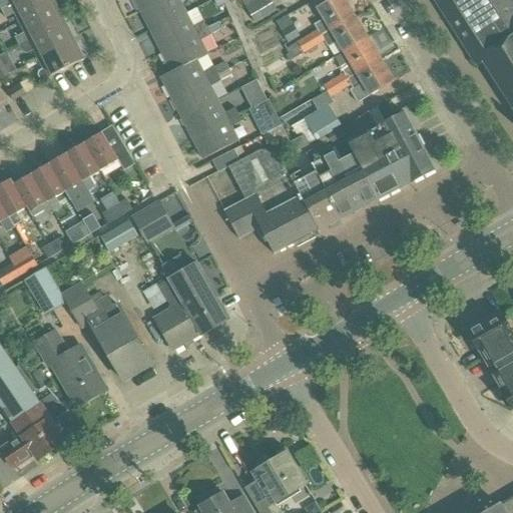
[(0,0),(0,7),(1,10),(10,6),(20,0),(0,0)]
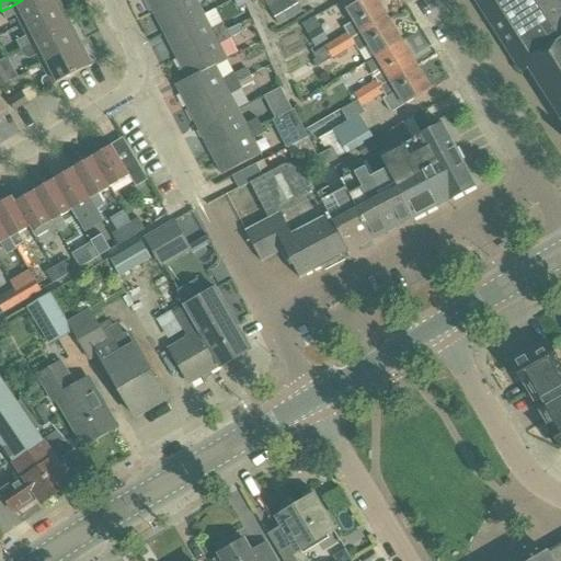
[(22,0),(11,7),(1,11),(6,20),(15,15),(21,25),(61,6),(58,0),(22,0)]
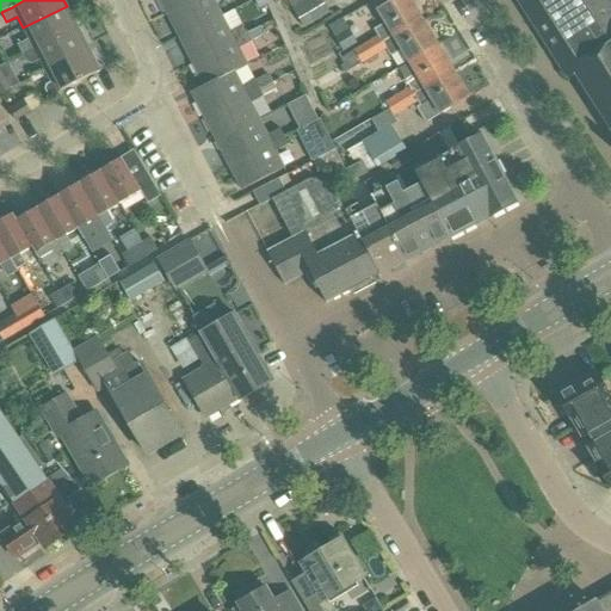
[(160,0),(167,13),(193,0),(160,0)]
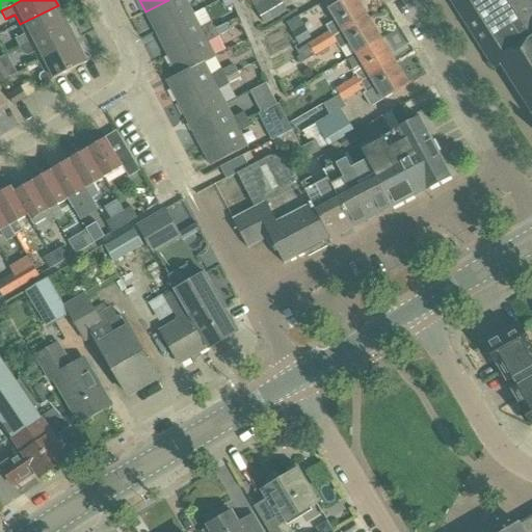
[(168,0),(145,11),(156,32),(193,14),(186,0),(168,0)]
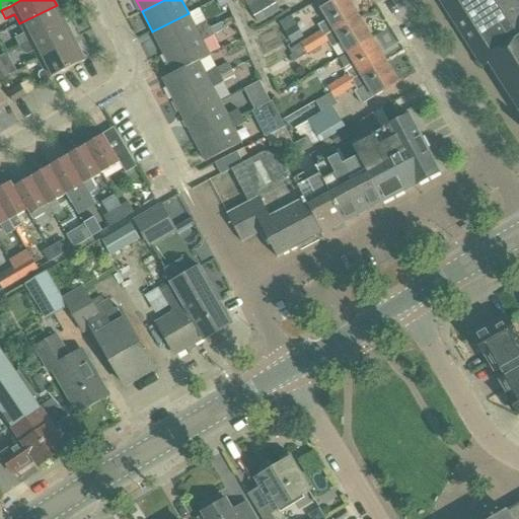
[(244,0),(258,24),(280,11),(273,0),(244,0)]
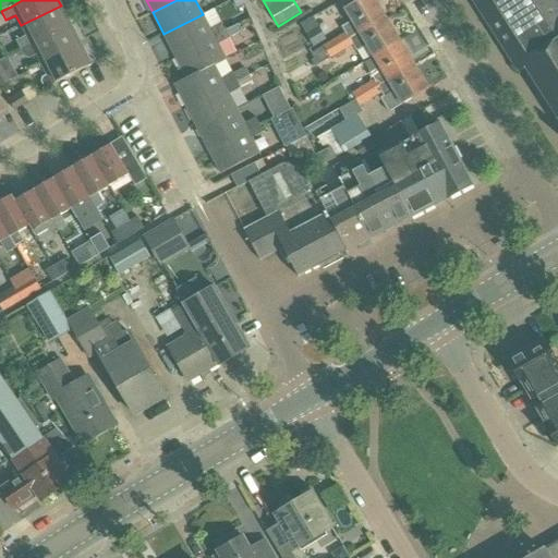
[(327,45),(325,46),(327,52),(386,16),(375,0),(360,0),(344,9),(352,22),(342,27),(347,33),(327,45)]
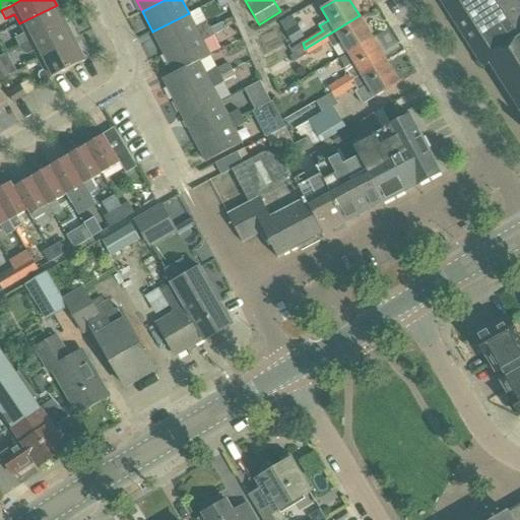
[(506,0),(448,0),(486,59),(483,61),(488,66),(490,65),(519,112),(519,0),(508,0),(507,1),(506,0)]
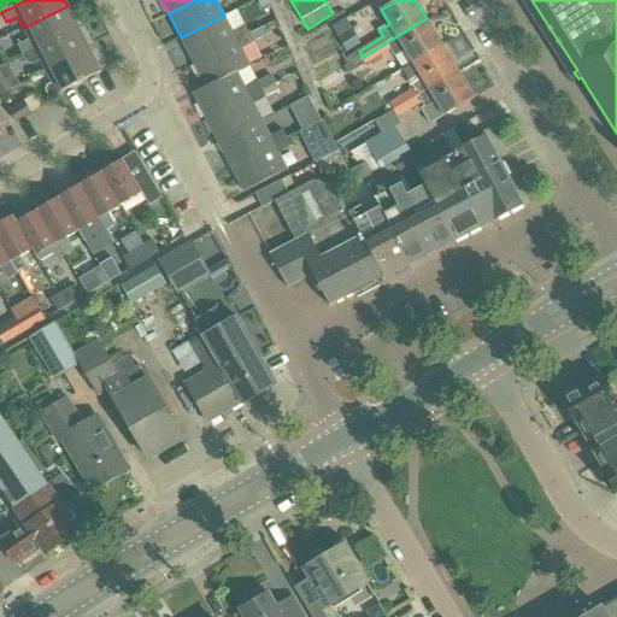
[(29,40),(17,46),(23,57),(35,51),(78,28),(68,6),(23,28),(29,40)]
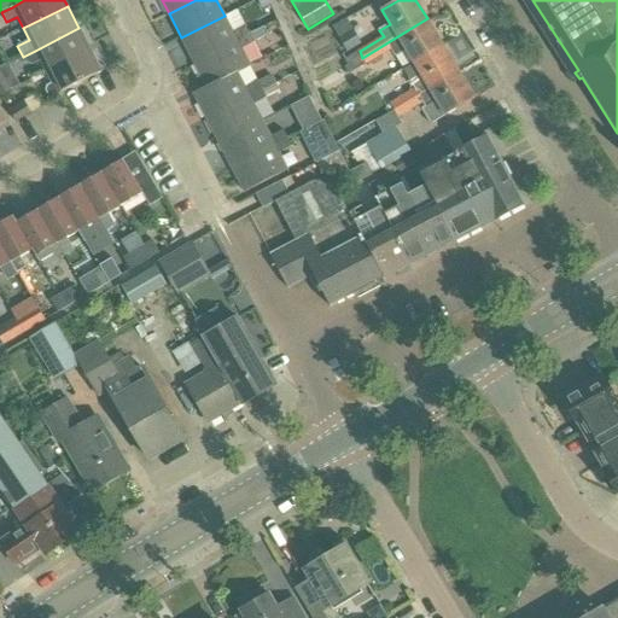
[(225,16),(181,38),(194,63),(250,34),(246,25),(233,33),(225,16)]
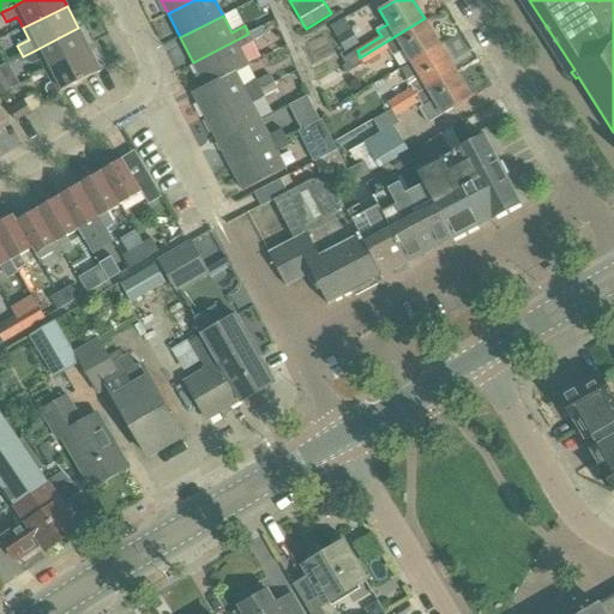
[(425,18),(360,58),(363,62),(389,49),(392,55),(403,49),(410,62),(440,44),(425,18)]
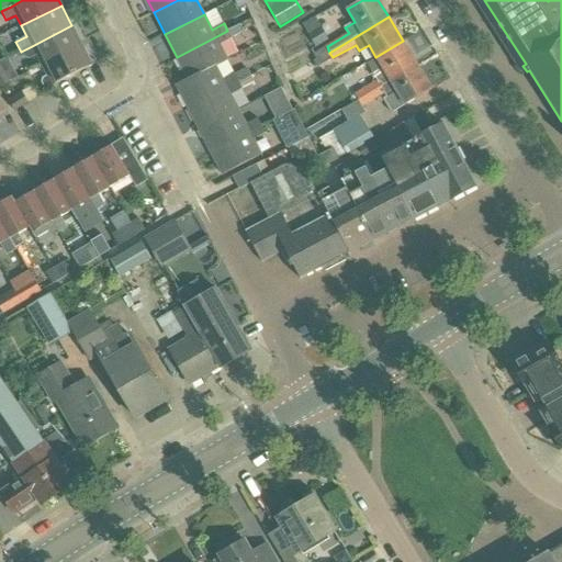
[(315,19),(301,25),(310,40),(314,47),(327,41),(315,19)]
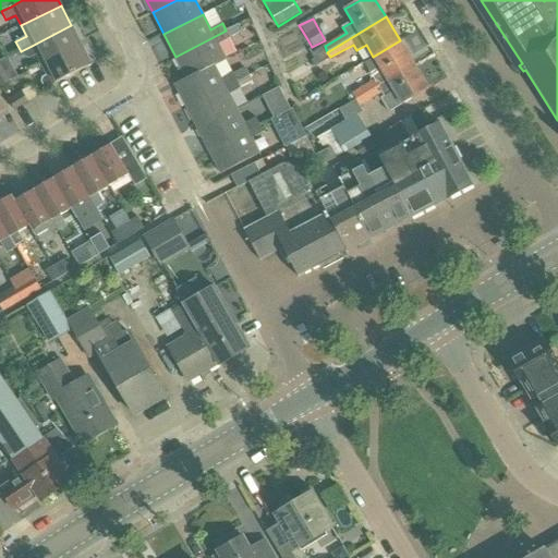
[(230,38),(242,32),(238,24),(226,31),(230,38)]
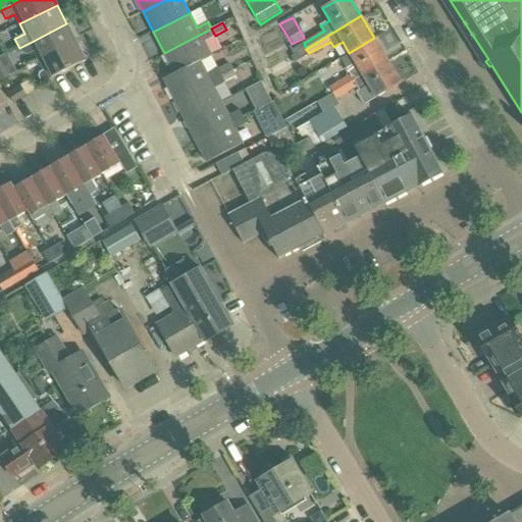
[(30,43),(19,48),(22,53),(28,55),(34,52),(39,61),(75,42),(66,23),(30,43)]
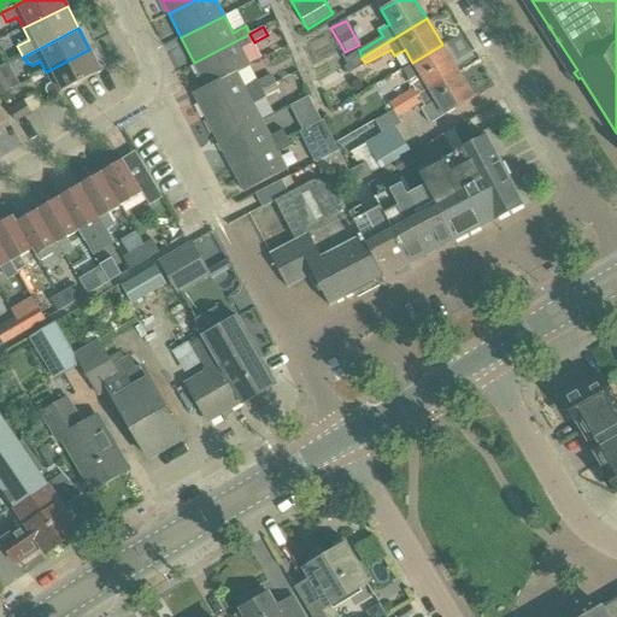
[(250,34),(194,63),(206,86),(236,72),(250,66),(241,48),(254,42),(250,34)]
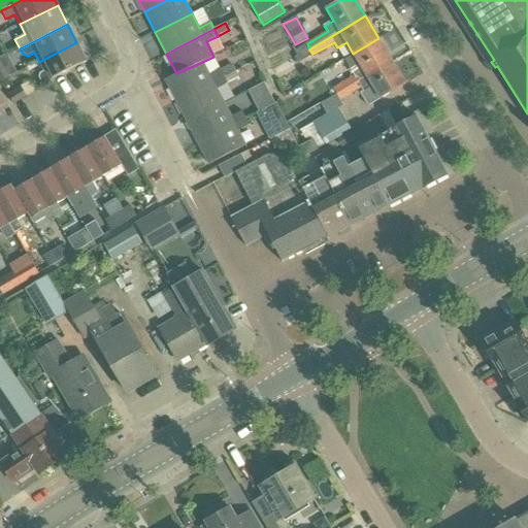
[(362,68),(353,74),(355,76),(358,81),(392,61),(378,38),(353,54),(362,68)]
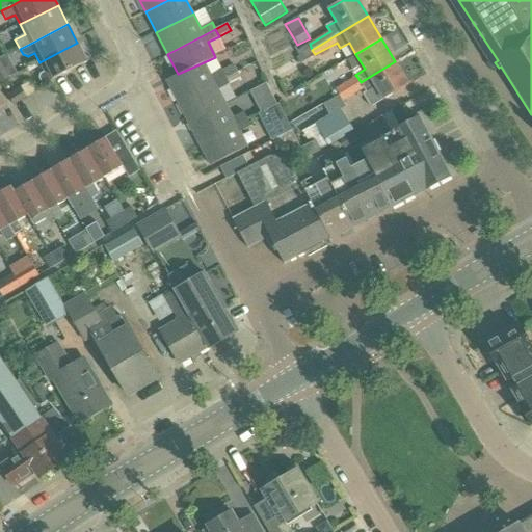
[(40,74),(38,79),(43,85),(50,81),(87,61),(77,43),(40,62),(45,72),(40,74)]
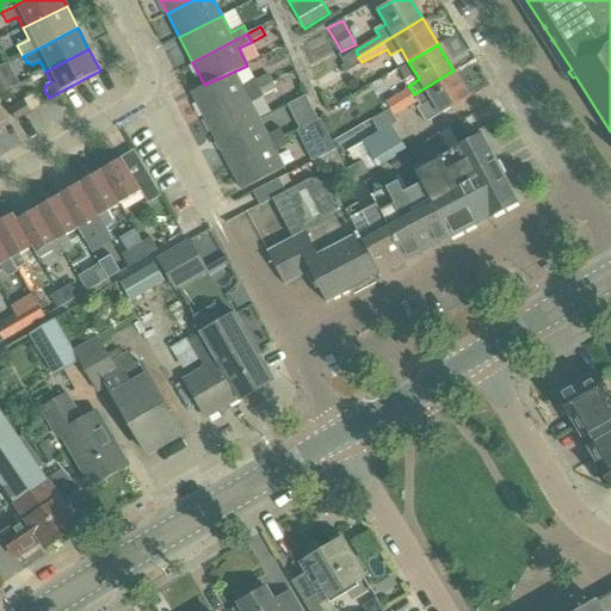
[(411,88),(400,96),(403,102),(401,103),(405,109),(418,102),(421,105),(418,107),(427,123),(470,98),(454,71),(414,94),(411,88)]
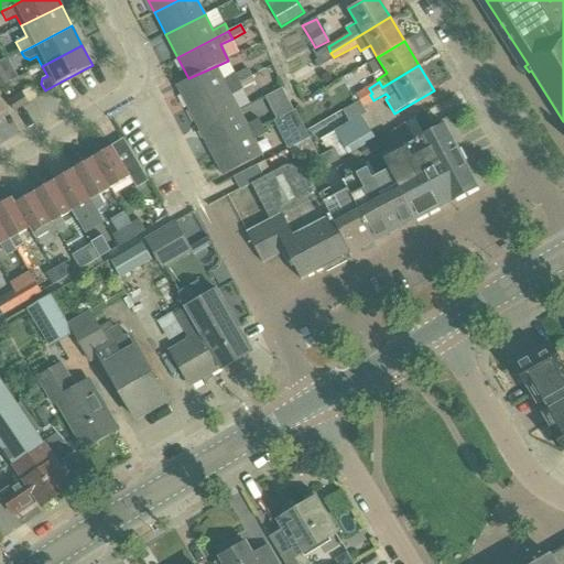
[(188,78),(176,85),(188,108),(239,82),(236,74),(224,80),(216,66),(188,78)]
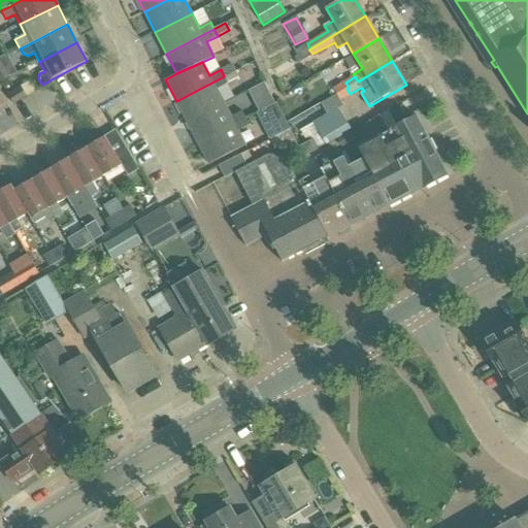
[(231,64),(221,69),(224,76),(234,71),(231,64)]
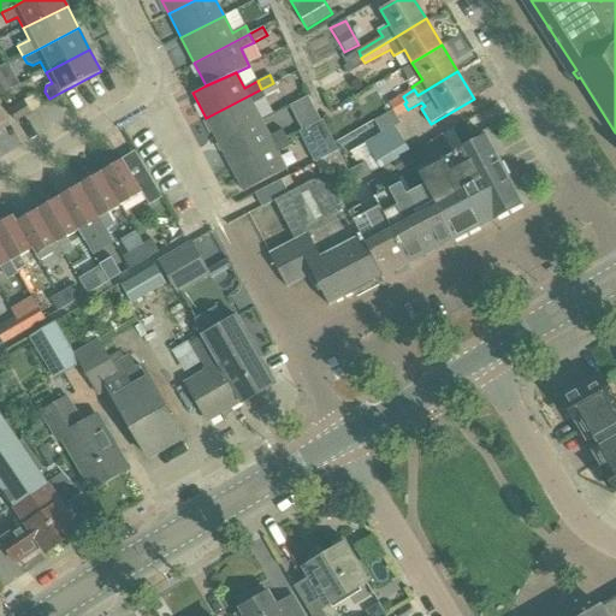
[(261,89),(266,98),(277,92),(273,83),(261,89)]
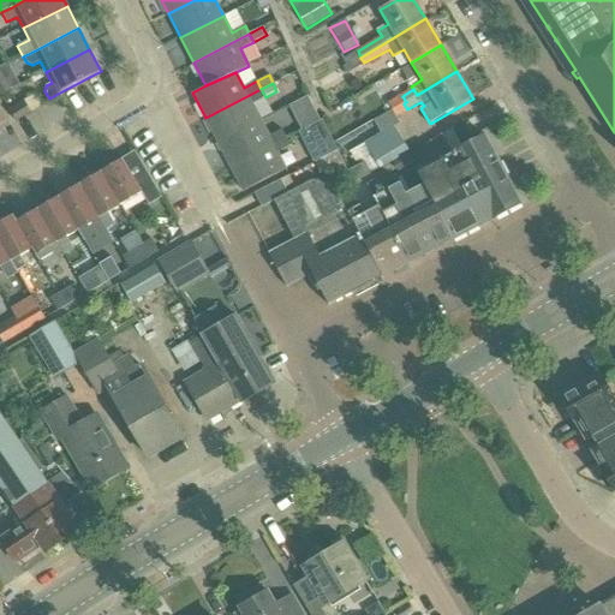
[(261,89),(206,118),(218,142),(261,119),(252,103),(266,97),(261,89)]
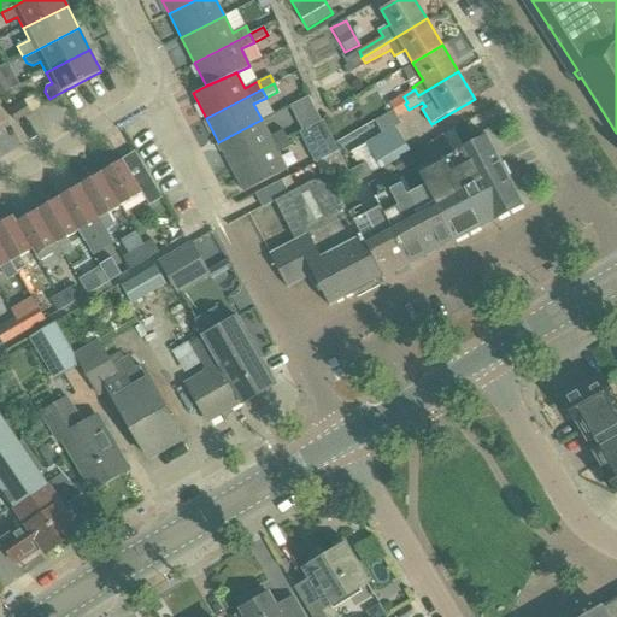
[(404,97),(391,105),(398,117),(409,110),(405,104),(407,103),(404,97)]
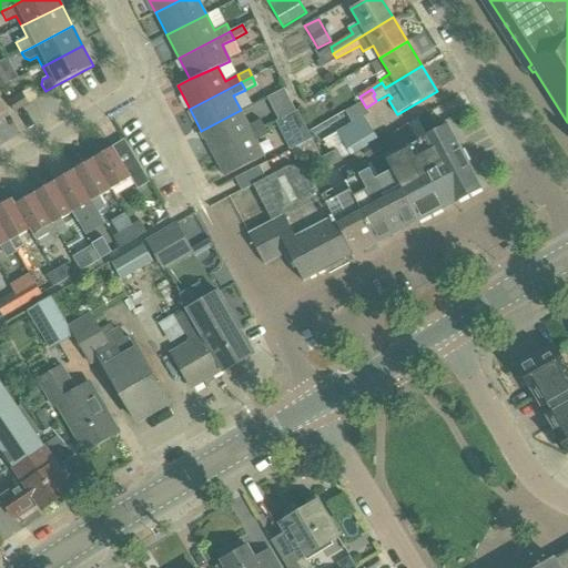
[(23,95),(10,103),(16,112),(29,103),(23,95)]
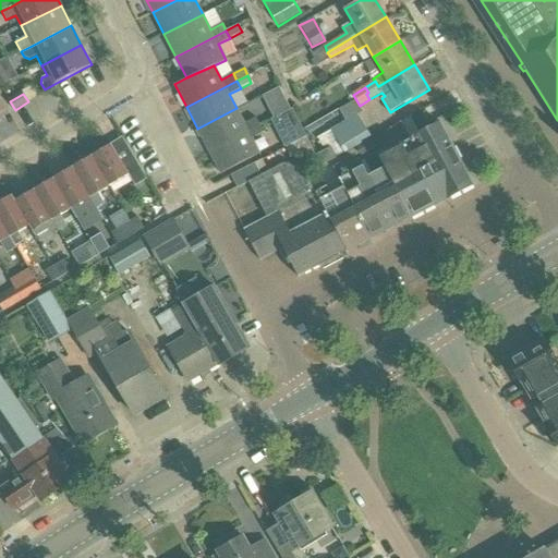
[(0,118),(9,113),(0,98),(0,118)]
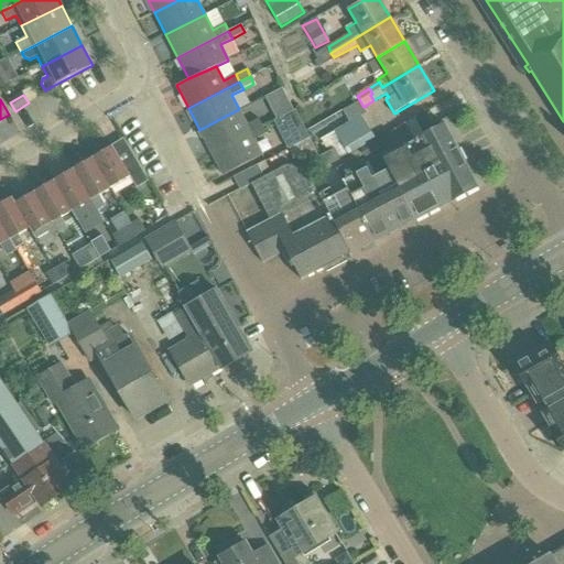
[(239,109),(199,130),(212,152),(262,127),(259,119),(247,125),(239,109)]
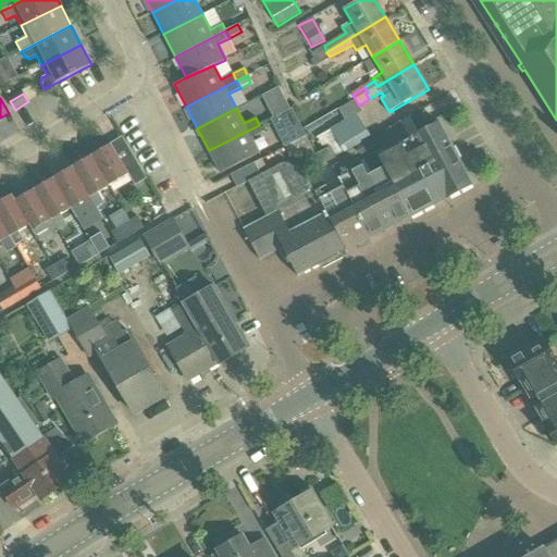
[(356,116),(332,132),(345,153),(356,147),(369,139),(356,116)]
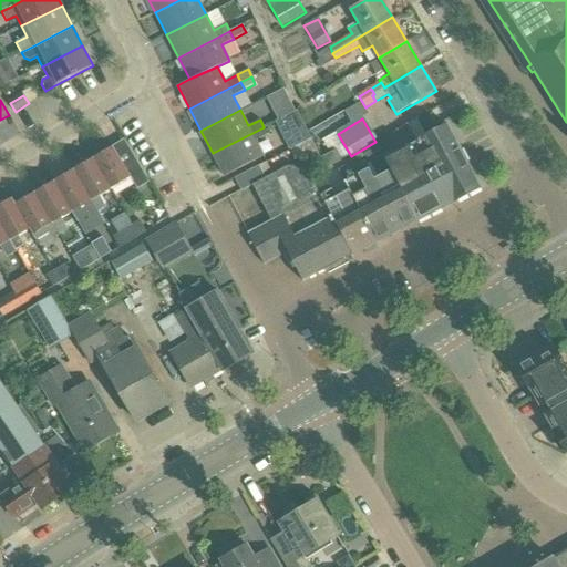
[(385,158),(393,174),(418,222),(482,187),(449,125),(385,158)]
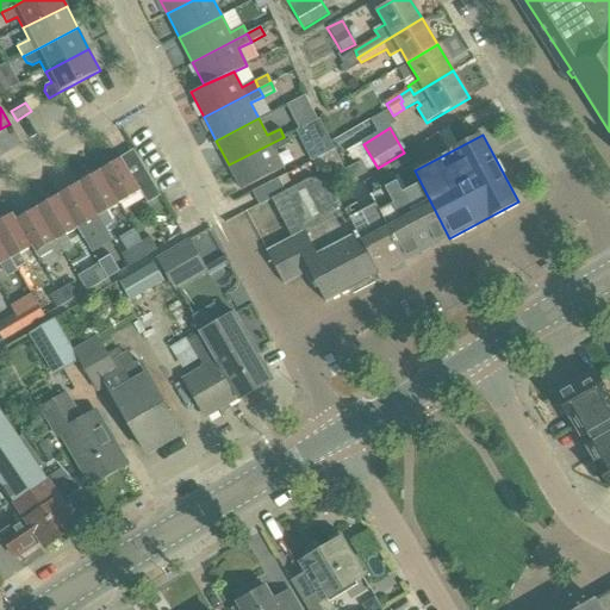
[(284,137),(229,165),(242,190),(284,168),(275,151),(288,145),(284,137)]
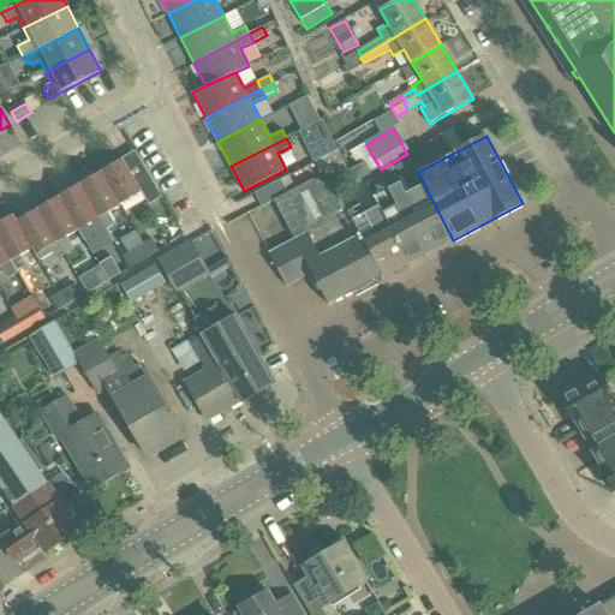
[(321,142),(306,149),(312,162),(314,162),(314,163),(336,153),(330,138),(326,141),(321,142)]
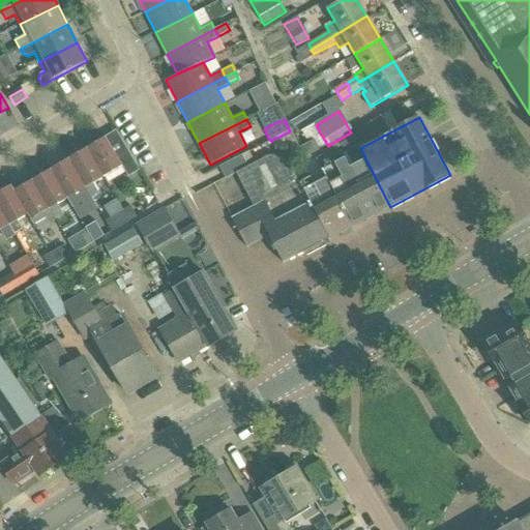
[(300,153),(290,131),(270,141),(275,151),(284,147),(287,153),(295,155),(300,153)]
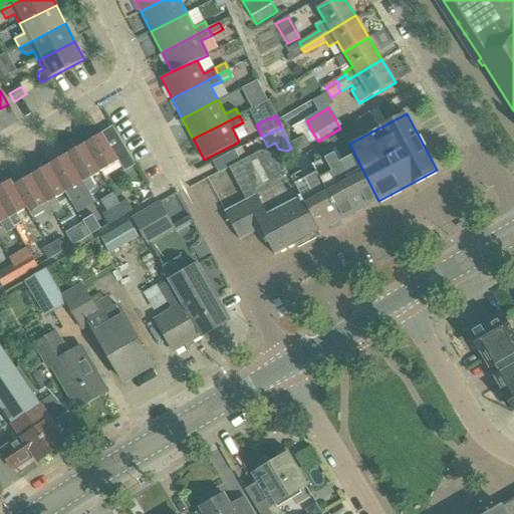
[(340,129),(328,136),(332,144),(345,137),(340,129)]
